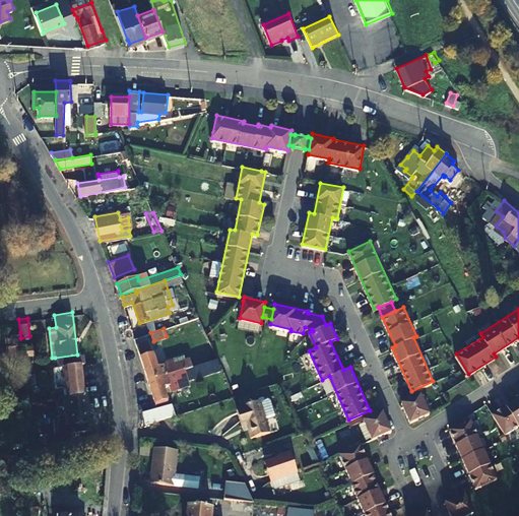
[(20,338),(20,332),(12,333),(13,344),(21,343),(20,338)]
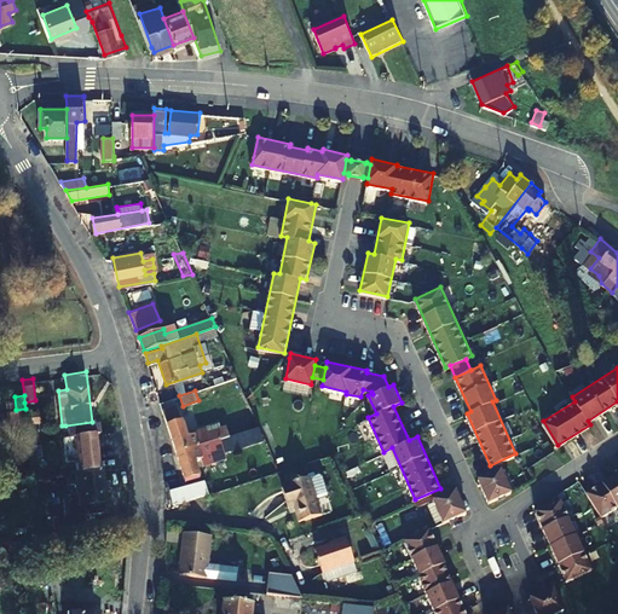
[(178,451),(229,435),(226,427),(218,429),(217,427),(188,436),(177,404),(162,409),(175,452),(178,451)]
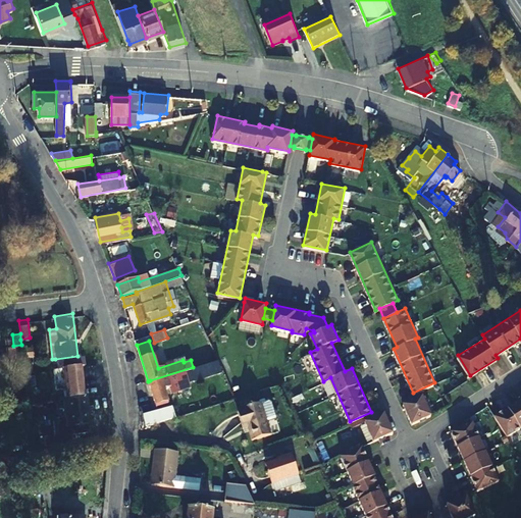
[(77,356),(55,359),(56,367),(60,366),(62,386),(64,397),(82,395),(77,364),(82,364),(81,356),(77,356)]
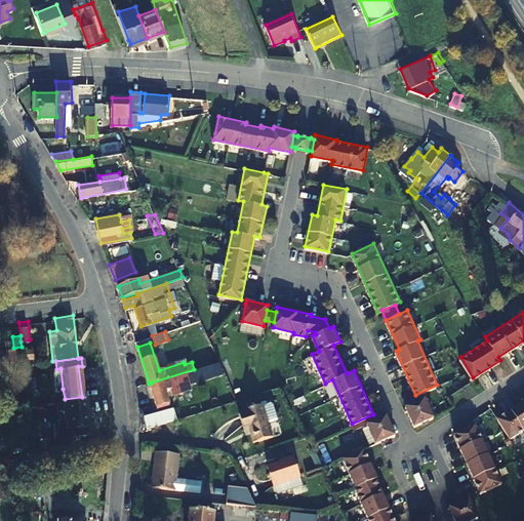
[(149,384),(156,407),(169,403),(165,390),(170,389),(172,394),(184,390),(183,385),(220,372),(217,362),(194,369),(151,383),(149,384)]
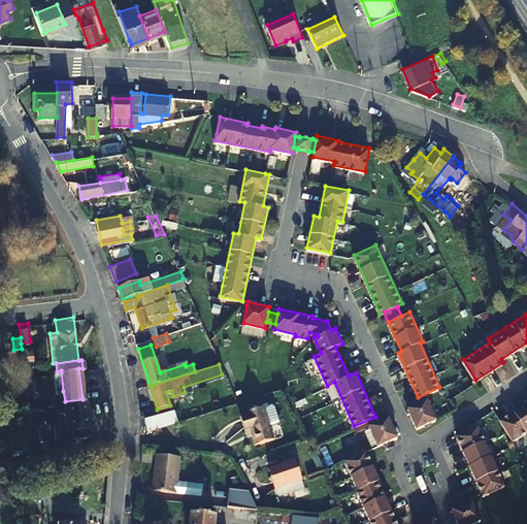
[(57,371),(53,371),(56,392),(63,391),(61,370),(57,371)]
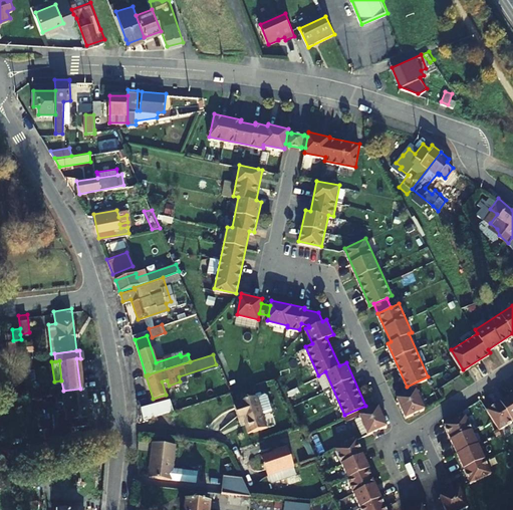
[(230,389),(224,376),(215,379),(218,389),(215,390),(216,394),(230,389)]
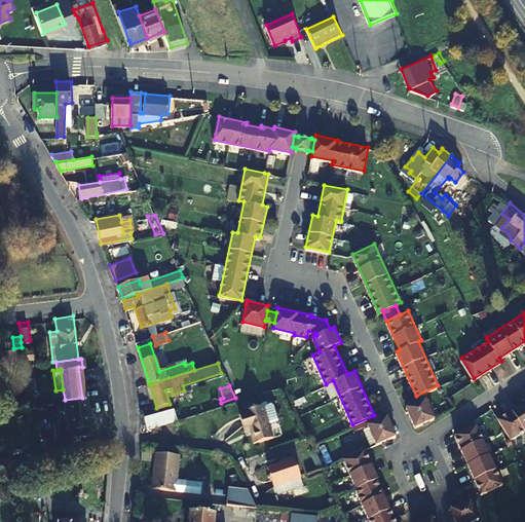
[(57,405),(58,413),(58,415),(63,415),(64,421),(59,422),(60,431),(65,430),(67,445),(82,443),(82,438),(88,437),(87,427),(88,427),(85,397),(82,398),(65,400),(62,400),(62,404),(57,405)]
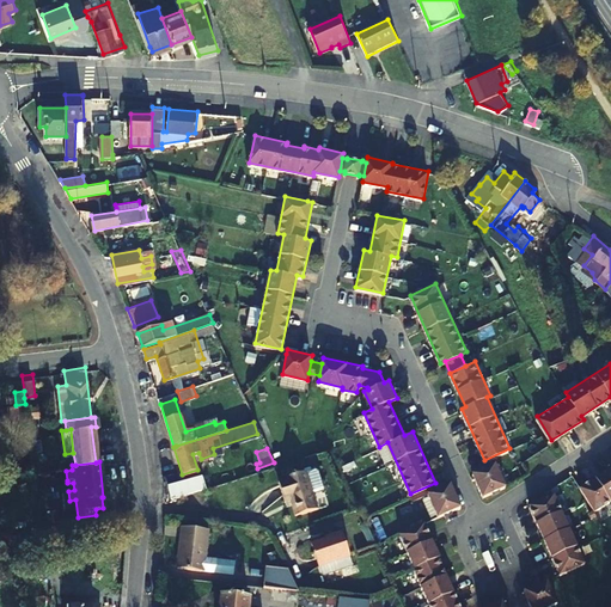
[(496,461),(474,472),(483,495),(507,484),(496,461)]
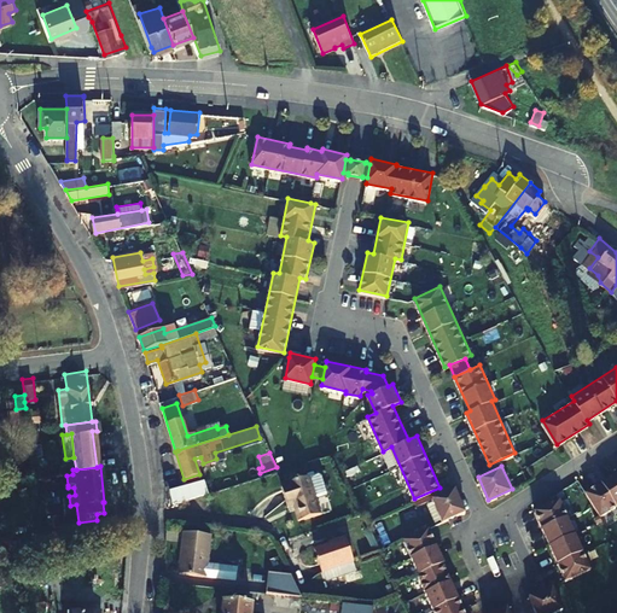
[(616,471),(586,490),(601,514),(616,503),(616,471)]
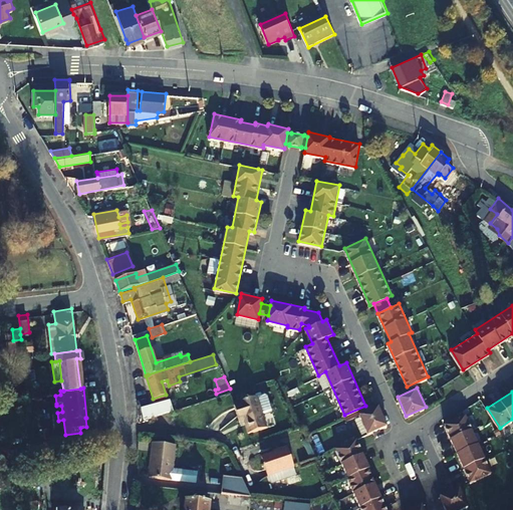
[(266,426),(256,395),(238,401),(238,402),(234,404),(238,417),(243,416),(248,431),(266,426)]
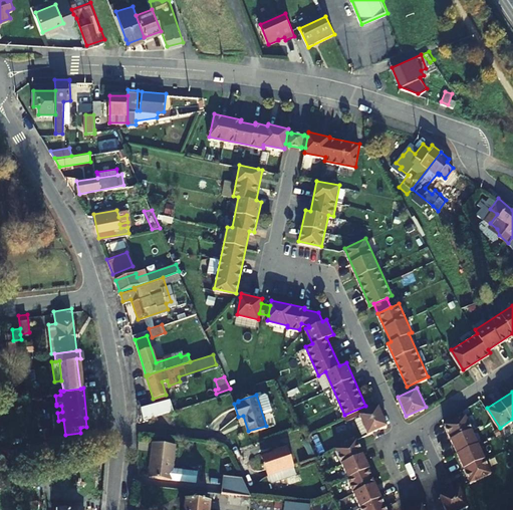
[(145,419),(147,418),(173,410),(169,399),(142,408),(145,419)]
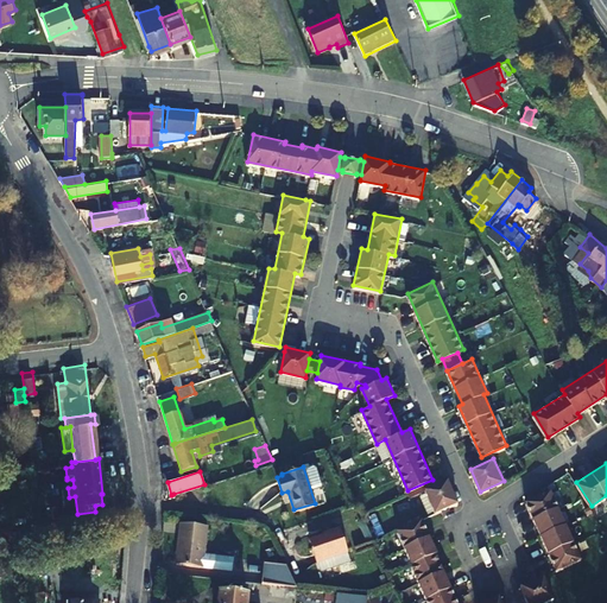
[(63,477),(52,478),(52,489),(64,488),(63,477)]
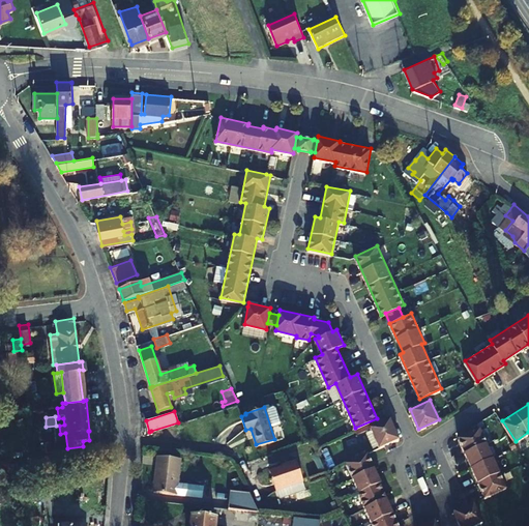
[(390,417),(371,427),(380,446),(400,437),(390,417)]
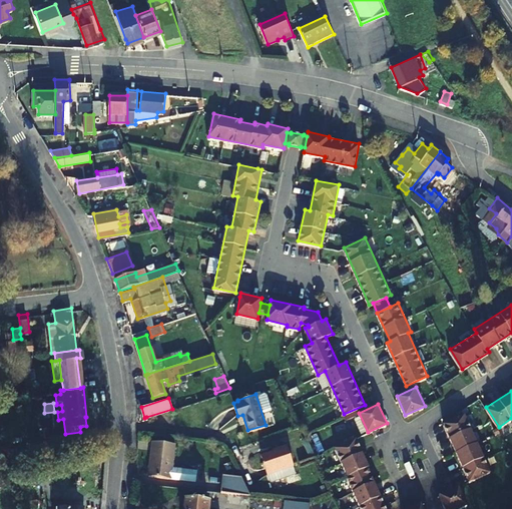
[(444,422),(469,480),(491,470),(465,413),(444,422)]
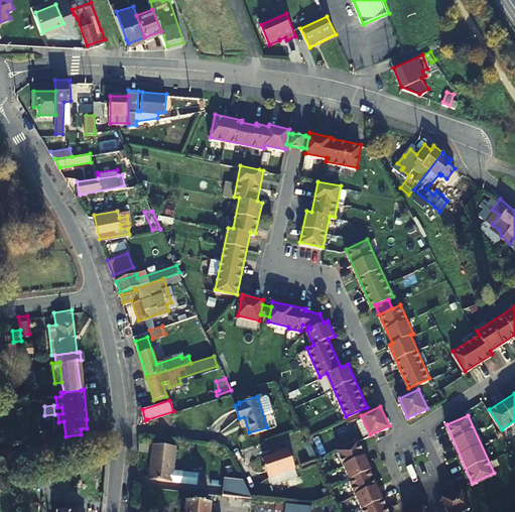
[(63,435),(62,427),(51,429),(52,436),(63,435)]
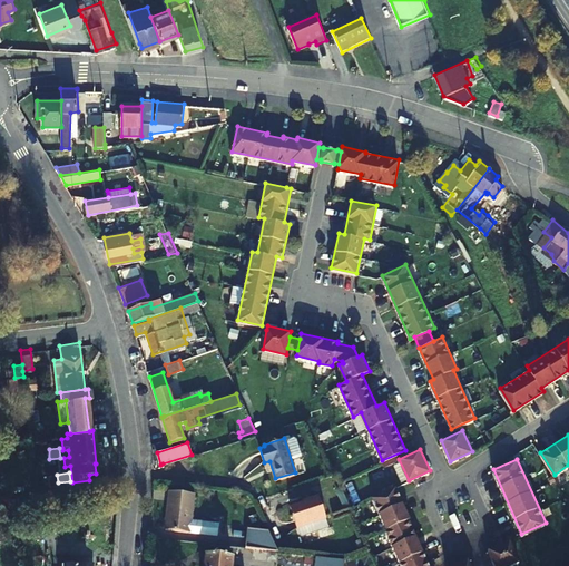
[(396,486),(373,496),(386,528),(385,529),(402,565),(430,565),(409,518),(411,518),(396,486)]
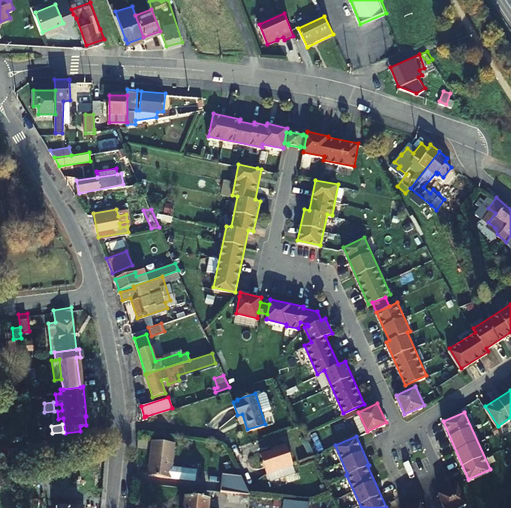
[(152,439),(148,474),(195,480),(197,469),(172,466),(175,442),(152,439)]
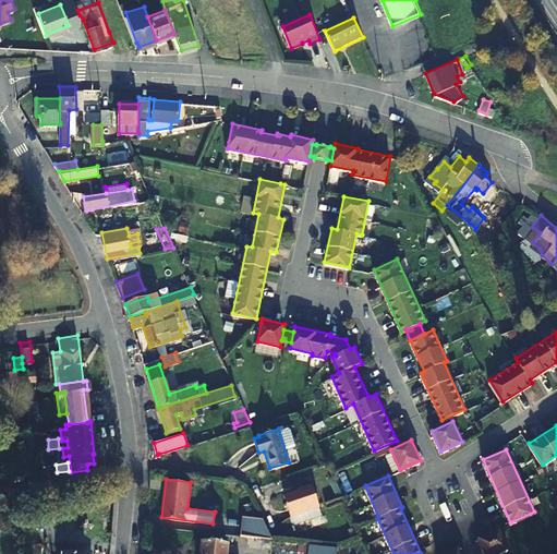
[(282,495),(290,516),(318,506),(310,484),(301,486),(301,490),(282,495)]
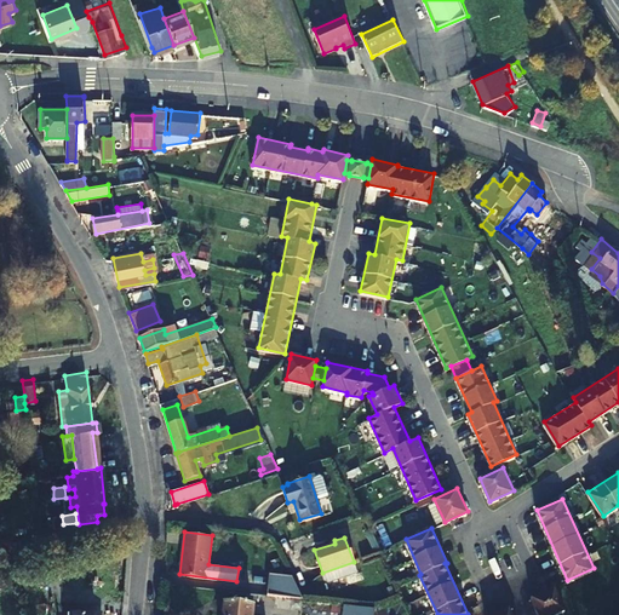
[(354,562),(322,573),(326,581),(356,570),(354,562)]
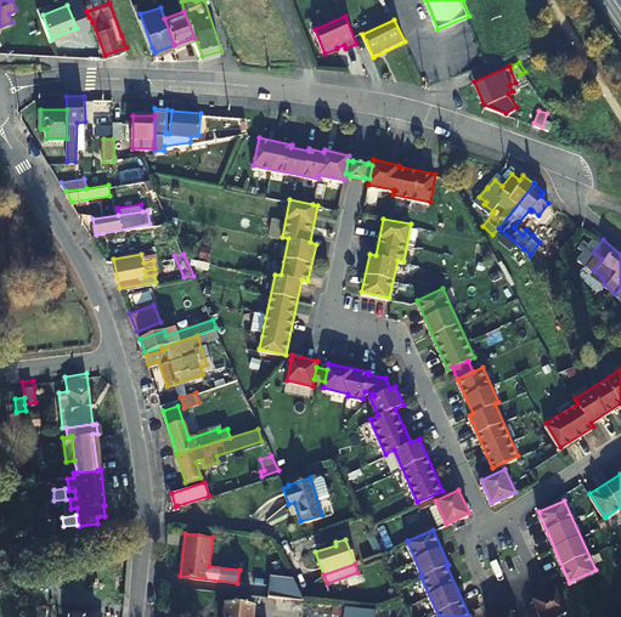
[(271,573),(269,593),(297,596),(299,577),(271,573)]
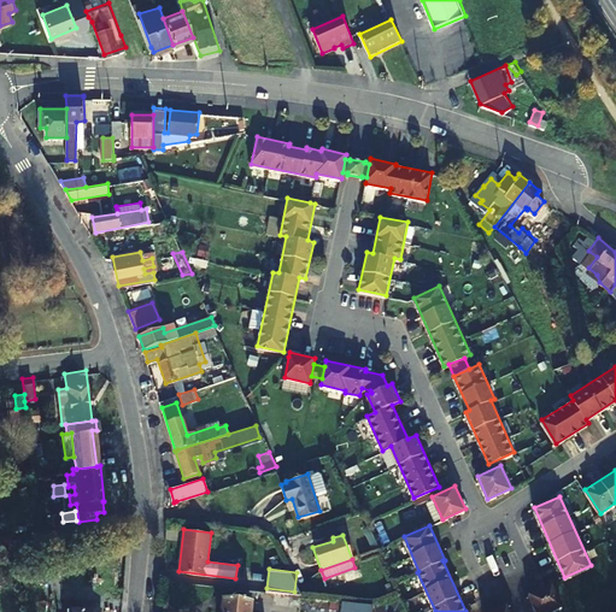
[(552,582),(529,593),(537,611),(549,611),(563,606),(552,582)]
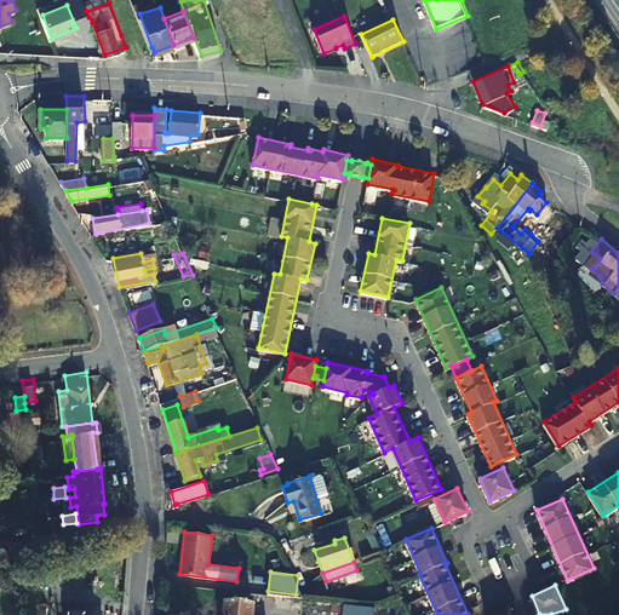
[(251,614),(253,604),(224,602),(222,614),(251,614)]
